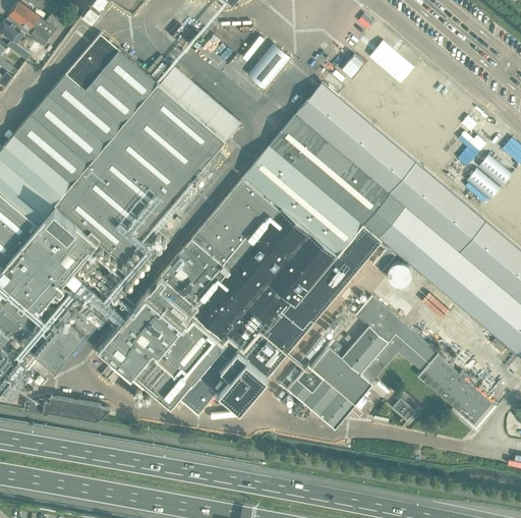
[(46,0),(23,0),(39,10),(46,0)]
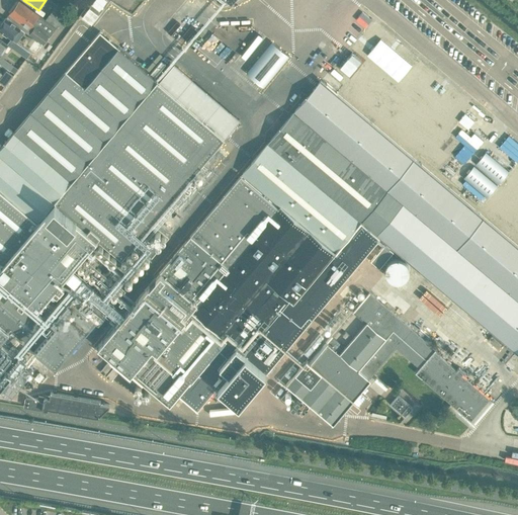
[(99,13),(107,3),(103,0),(97,0),(92,7),(99,13)]
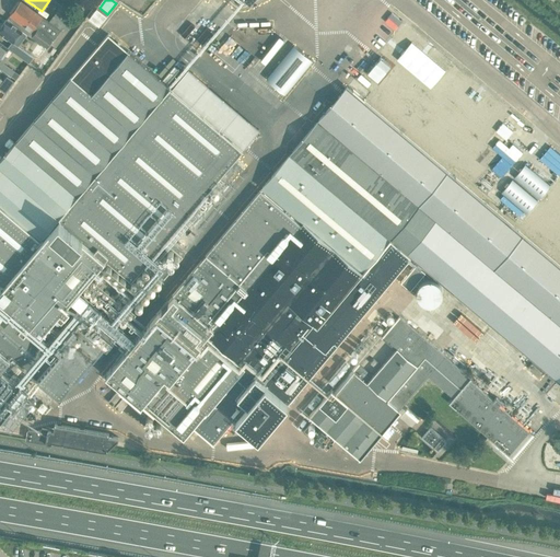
[(32,33),(42,19),(20,3),(10,18),(32,33)]
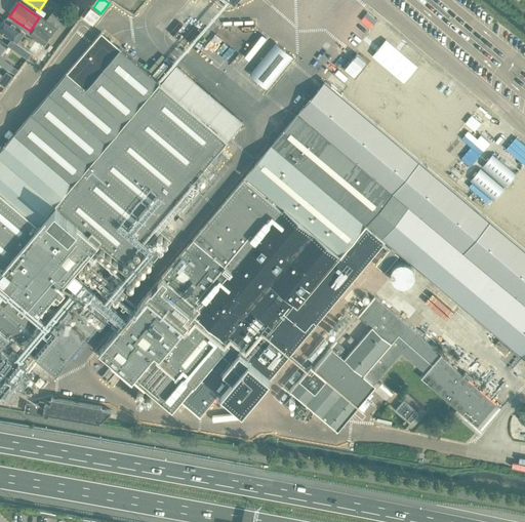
[(57,31),(69,16),(57,8),(46,23),(56,31),(57,30),(57,31)]
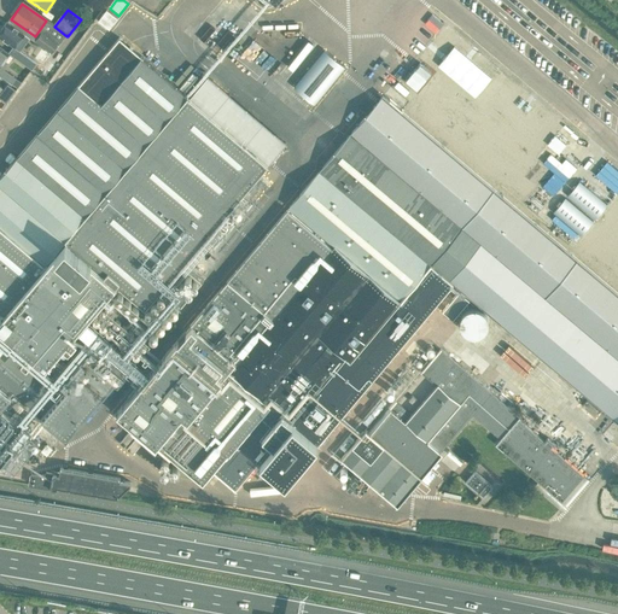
[(109,35),(117,22),(106,13),(97,27),(109,35)]
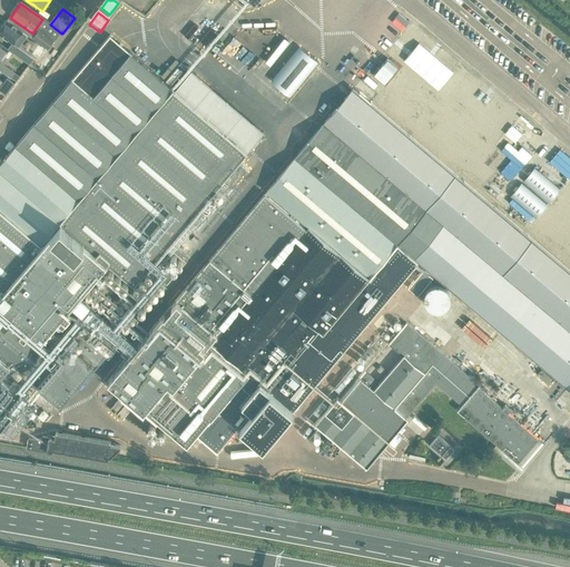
[(33,61),(18,49),(21,45),(17,41),(22,33),(6,22),(0,30),(0,36),(12,46),(8,51),(9,52),(29,67),(33,61)]
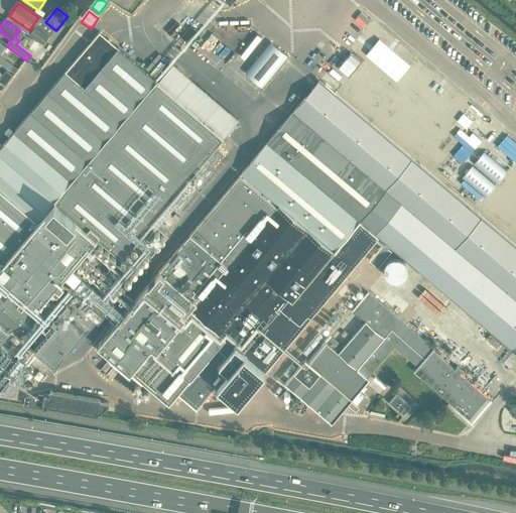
[(42,47),(55,30),(45,22),(42,26),(38,31),(35,28),(28,36),(42,47)]
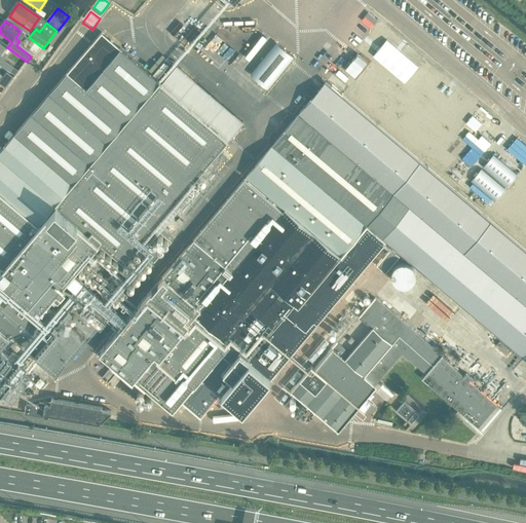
[(0,352),(1,351),(4,355),(12,344),(13,345),(16,342),(57,376),(55,375),(105,318),(106,319),(107,318),(105,315),(109,311),(85,291),(48,334),(0,291),(5,286),(38,314),(57,292),(61,296),(65,291),(61,287),(74,272),(116,308),(124,299),(152,266),(152,262),(139,251),(136,251),(135,251),(227,143),(160,85),(120,51),(101,35),(66,75),(0,152),(0,352)]
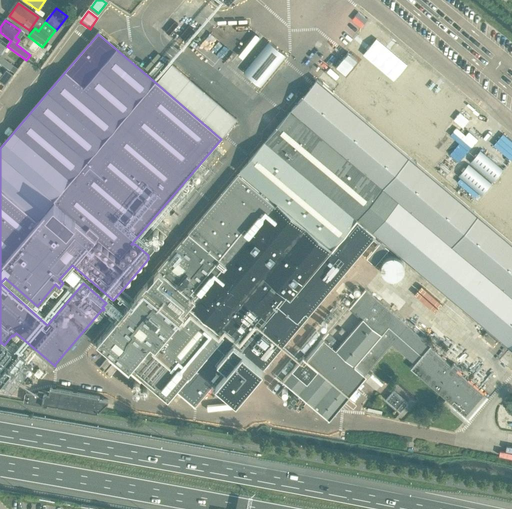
[(4,52),(8,47),(7,46),(0,40),(0,64),(14,75),(17,70),(3,60),(7,55),(4,52)]
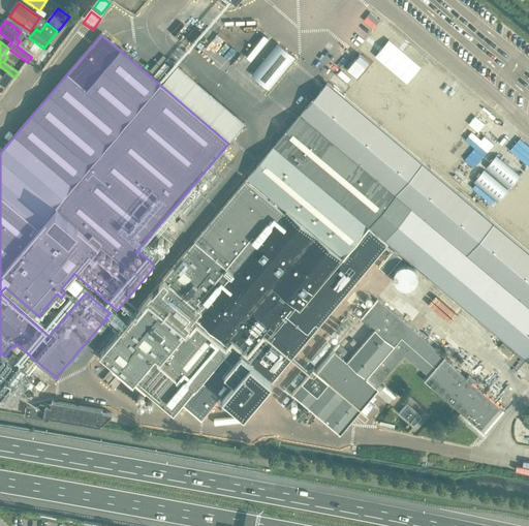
[(29,53),(36,58),(43,49),(36,43),(29,53)]
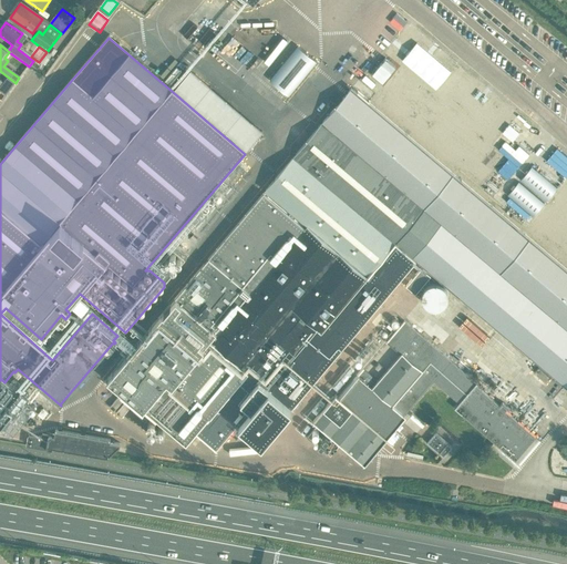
[(38,71),(44,75),(52,64),(45,61),(38,71)]
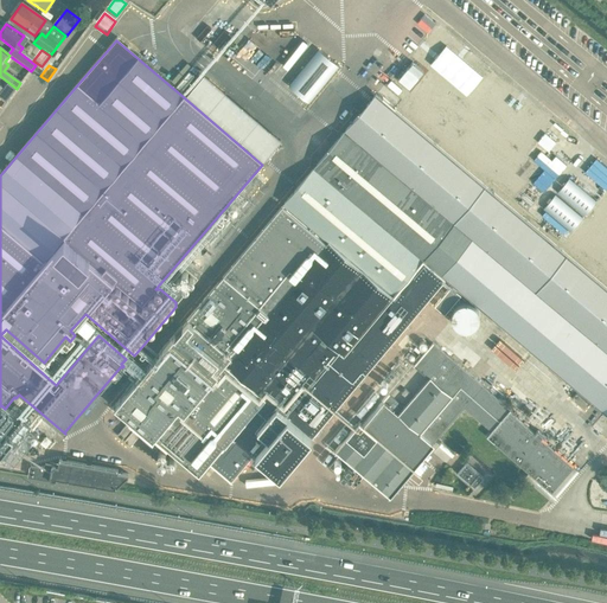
[(0,100),(4,102),(13,89),(7,85),(0,95),(0,100)]
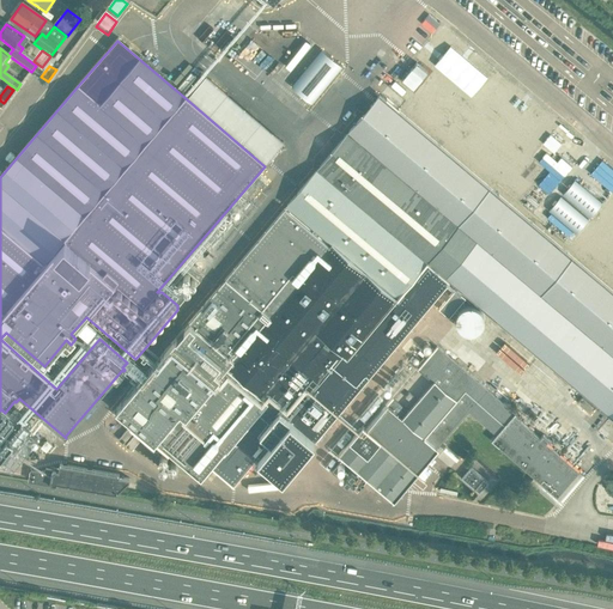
[(116,410),(113,415),(128,427),(131,425),(169,456),(169,455),(201,482),(212,469),(234,487),(258,460),(284,481),(449,282),(459,290),(612,420),(612,292),(381,97),(298,194),(116,410)]
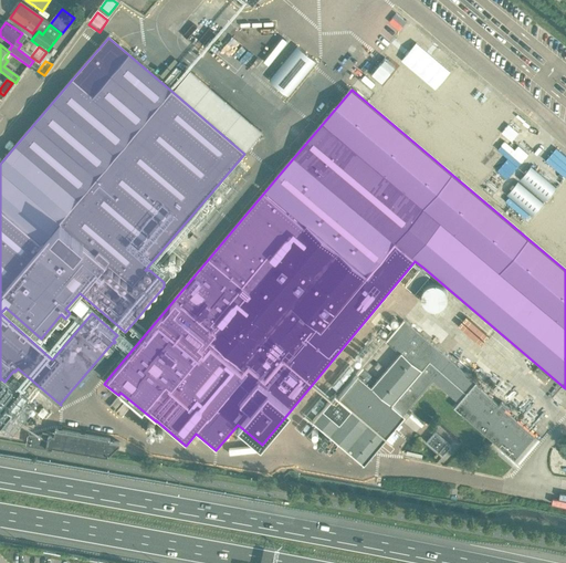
[(415,295),(430,278),(420,269),(405,288),(415,295)]
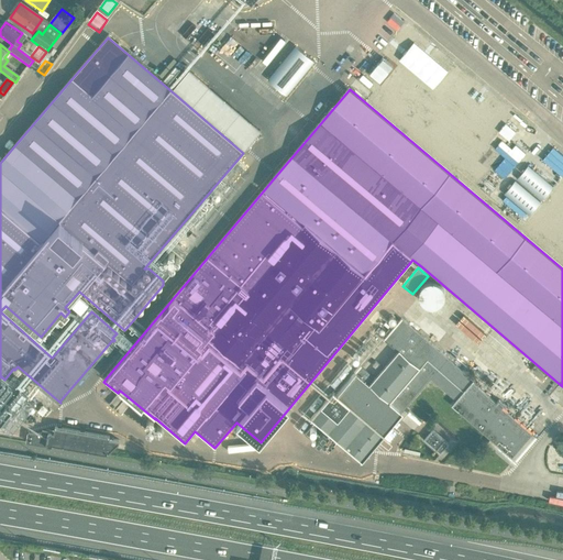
[(332,393),(310,419),(340,445),(362,463),(377,445),(403,416),(401,415),(401,414),(430,380),(455,402),(451,407),(494,445),(512,460),(526,445),(532,437),(503,410),(505,407),(499,402),(496,405),(472,384),(473,383),(401,320),(384,341),(397,353),(374,380),(361,369),(335,396),(332,393)]
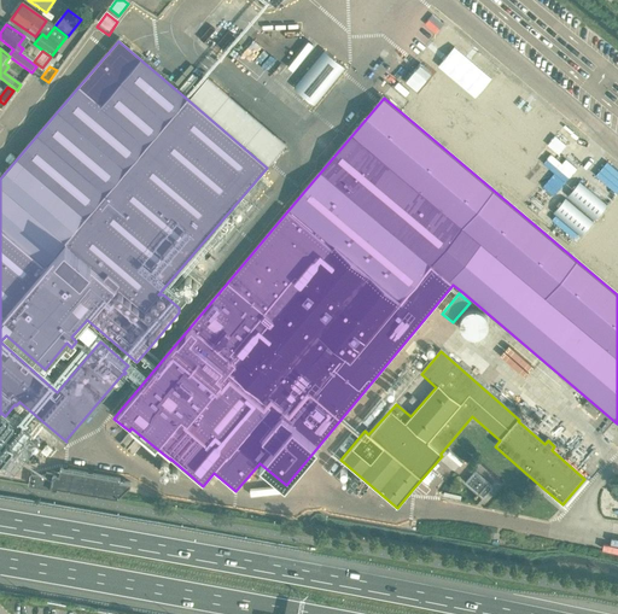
[(0,440),(0,460),(7,467),(33,434),(16,421),(0,440)]
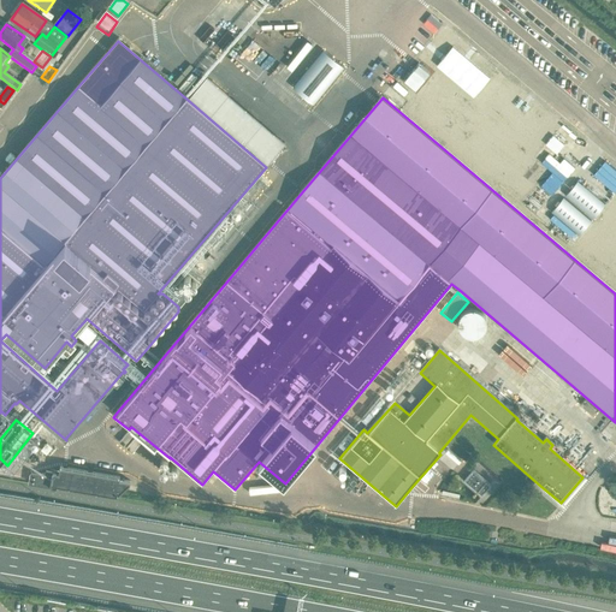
[(124,449),(134,438),(128,433),(119,445),(124,449)]
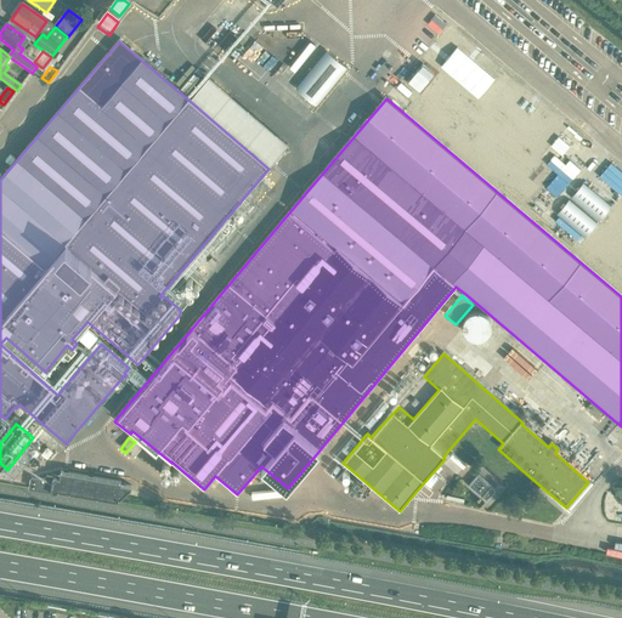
[(134,460),(147,444),(141,440),(128,455),(134,460)]
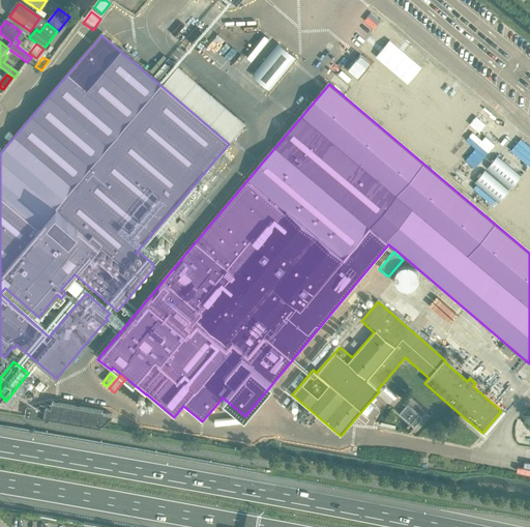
[(140,391),(128,382),(124,387),(136,397),(140,391)]
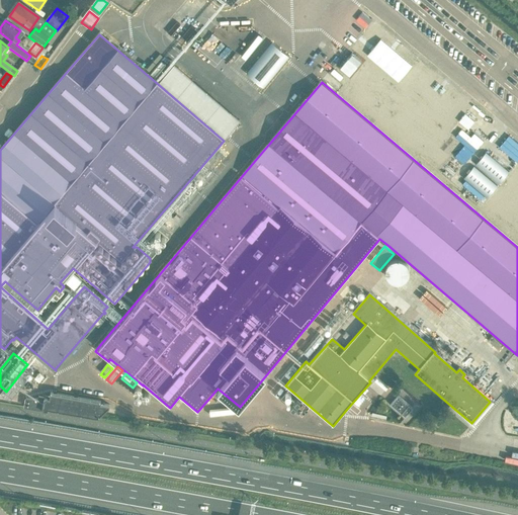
[(97,420),(108,409),(109,407),(100,406),(100,404),(51,395),(50,401),(38,399),(37,403),(25,401),(24,409),(48,413),(48,411),(97,420)]
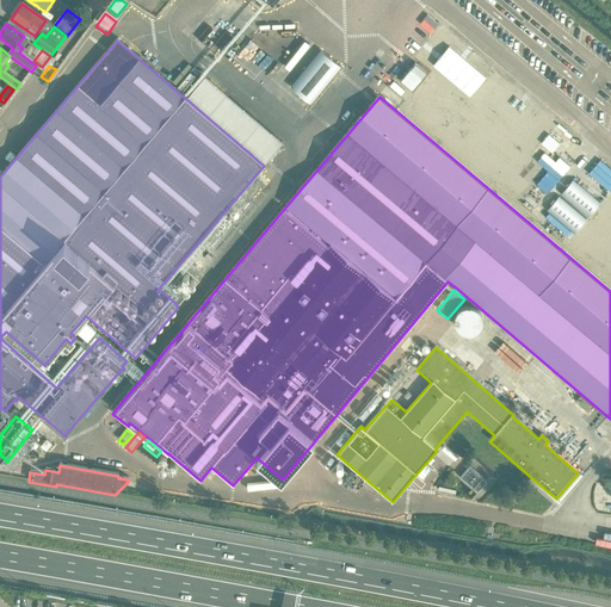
[(487,482),(469,468),(460,478),(464,482),(477,494),(487,482)]
